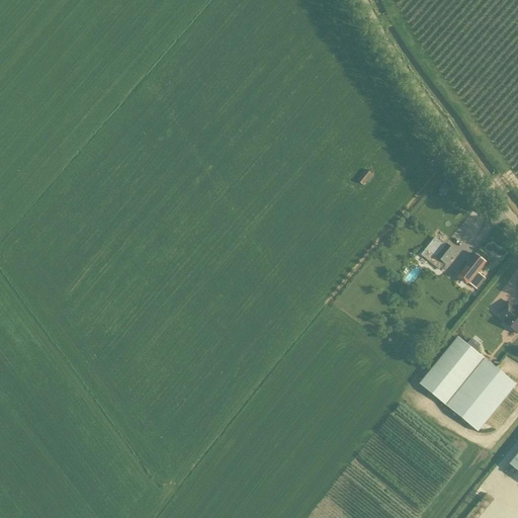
[(364,186),(372,175),(366,170),(357,181),(364,186)]
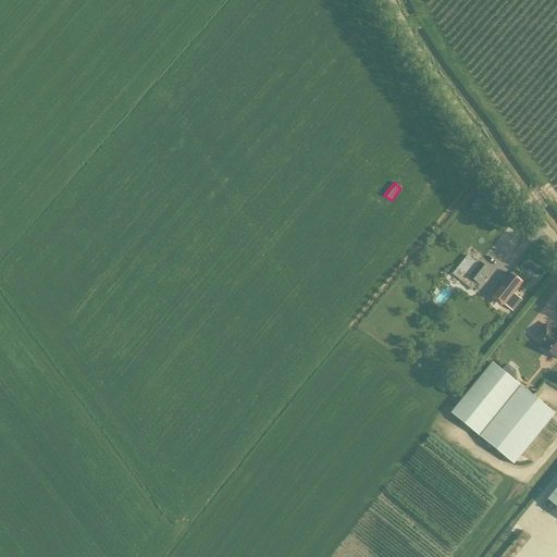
[(482,203),(475,199),(472,205),(478,209),(482,203)]
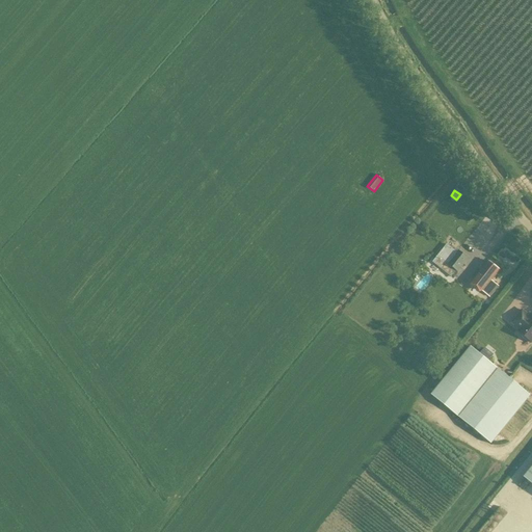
[(457,250),(457,251),(447,244),(433,261),(445,270),(453,276),(456,272),(458,273),(469,260),(457,250)]
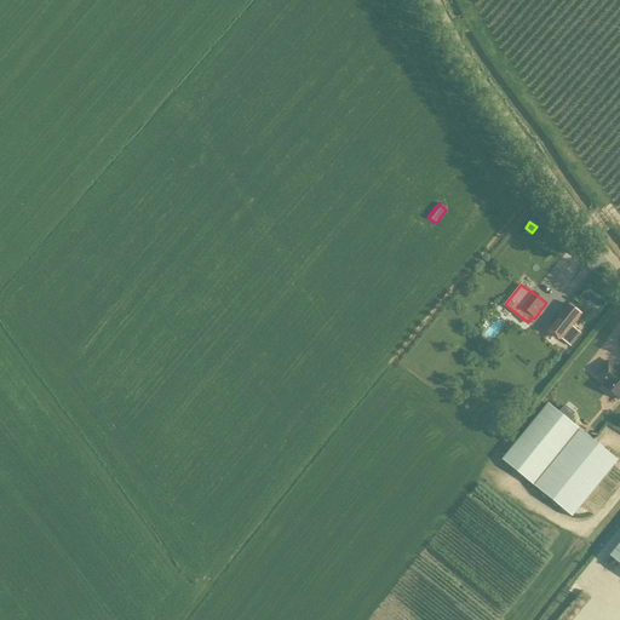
[(573,327),(581,316),(568,305),(549,329),(570,346),(581,334),(573,327)]
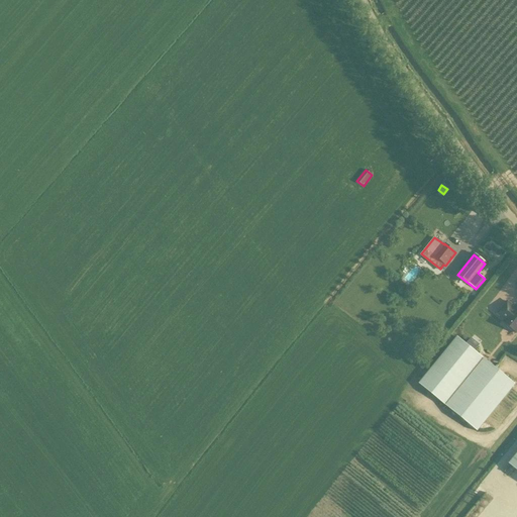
[(516,307),(516,309),(507,302),(497,314),(506,321),(504,323),(516,333),(516,332),(516,307)]
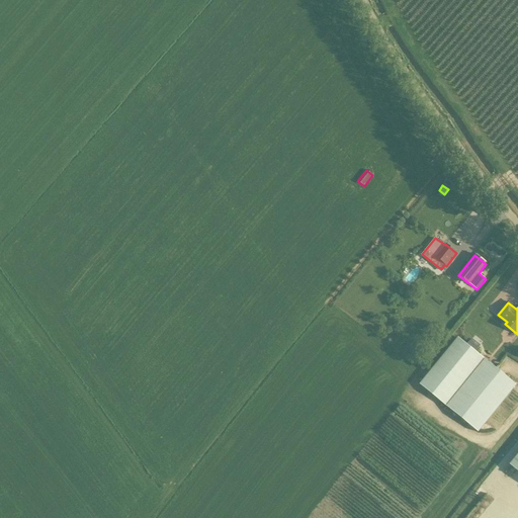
[(479,433),(517,385),(475,351),(480,346),(471,339),(467,345),(458,338),(420,384),(447,407),(479,433)]
